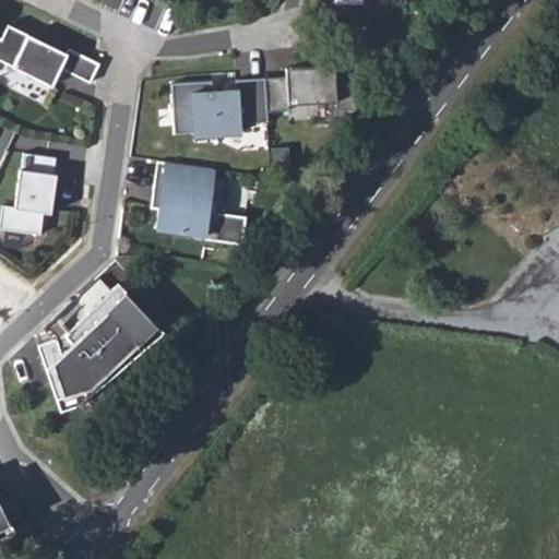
[(0,38),(0,60),(50,86),(60,69),(90,84),(99,64),(68,49),(66,55),(8,25),(1,39),(0,38)]
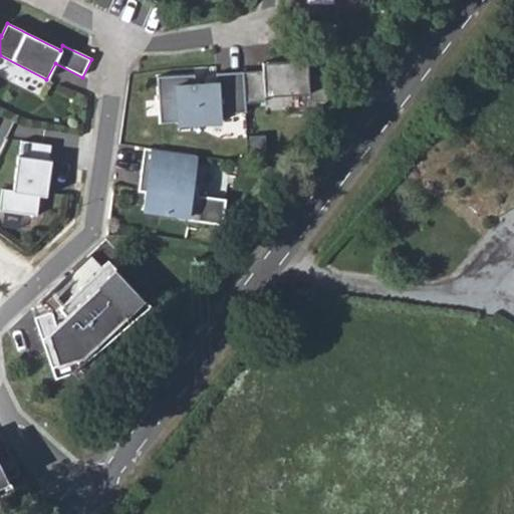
[(243,71),(245,101),(265,100),(264,95),(309,92),(309,101),(326,100),(325,75),(308,76),(307,60),(271,62),(271,69),(243,71)]
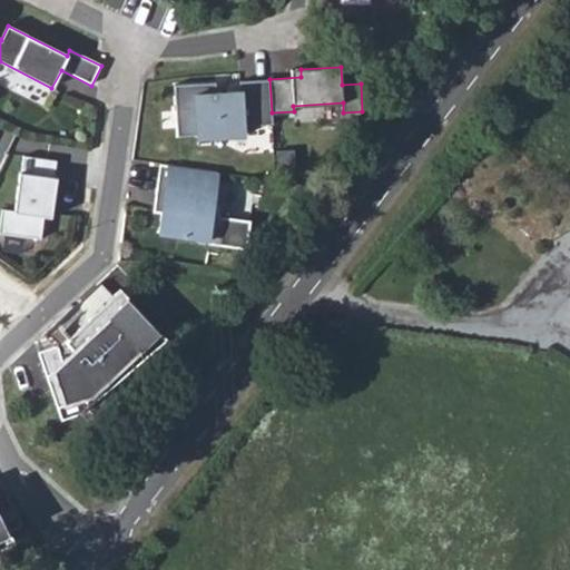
[(272,112),(269,79),(239,80),(239,90),(216,91),(215,81),(174,84),(176,135),(196,134),(196,136),(243,134),(243,125),(272,124),(272,112)]
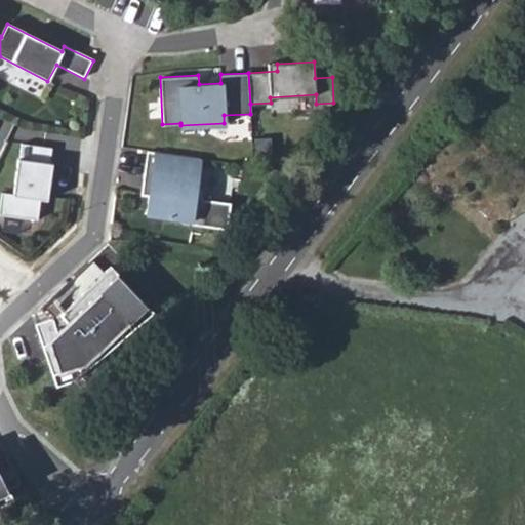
[(54,149),(15,145),(14,194),(3,190),(0,218),(0,232),(34,238),(44,224),(46,206),(52,204),(54,166),(54,149)]
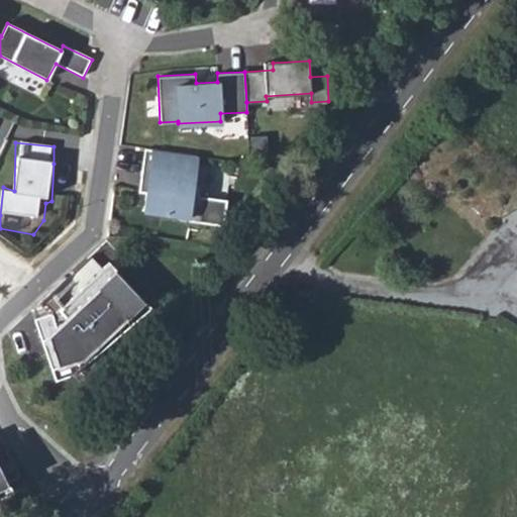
[(198,157),(145,148),(139,191),(146,193),(144,210),(189,217),(189,220),(223,225),(226,201),(192,196),(198,157)]
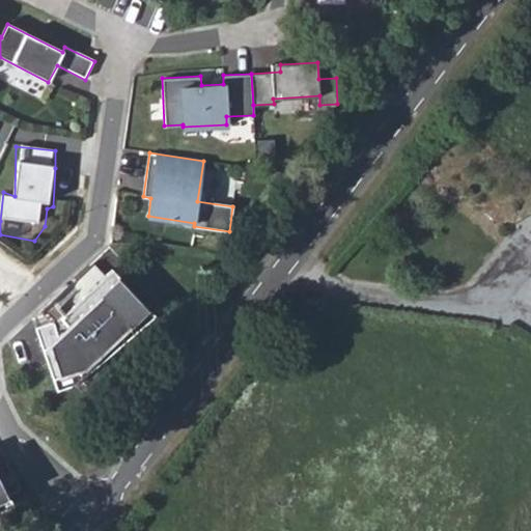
[(156,297),(108,246),(32,327),(53,390),(75,383),(159,323),(146,308),(156,297)]
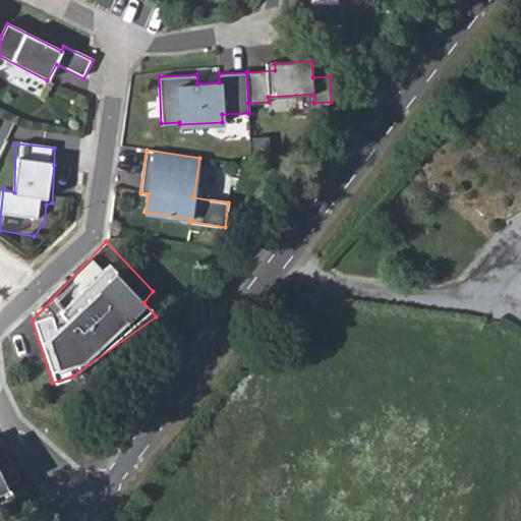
[(23,482),(0,442),(0,511),(21,502),(15,487),(23,482)]
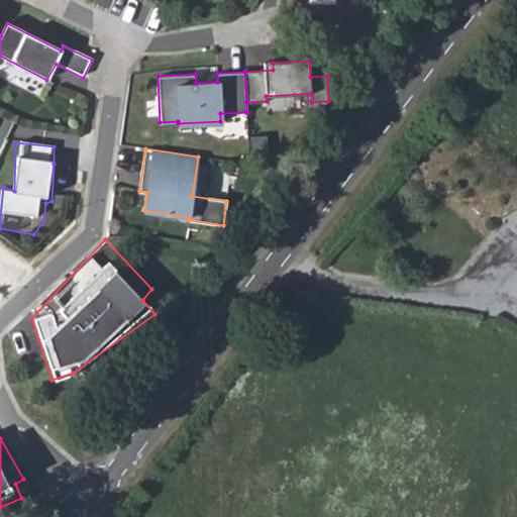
All buildings are outlined.
